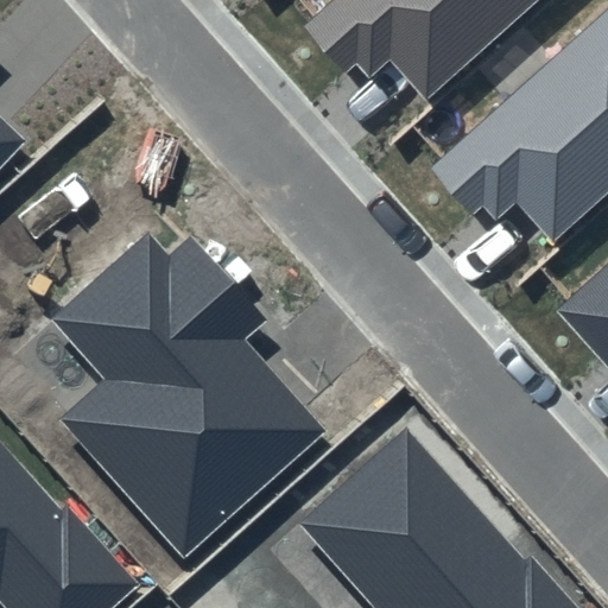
[(336,0),(310,24),(363,84),(393,56),(430,95),(536,0),(336,0)]
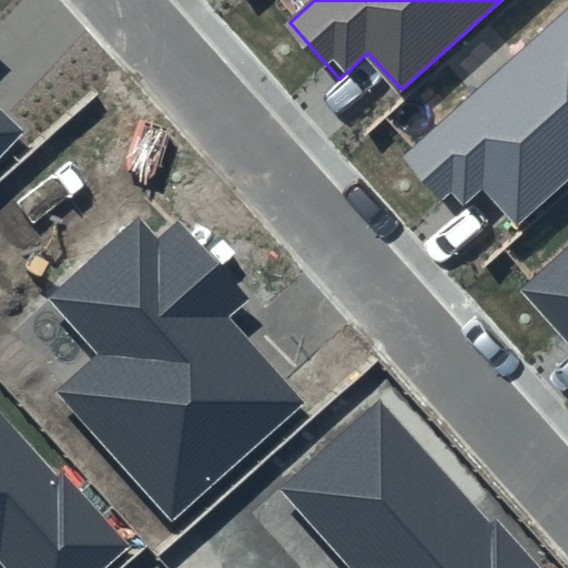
[(567,10),(405,158),(456,213),(484,188),(517,223),(567,178),(567,10)]
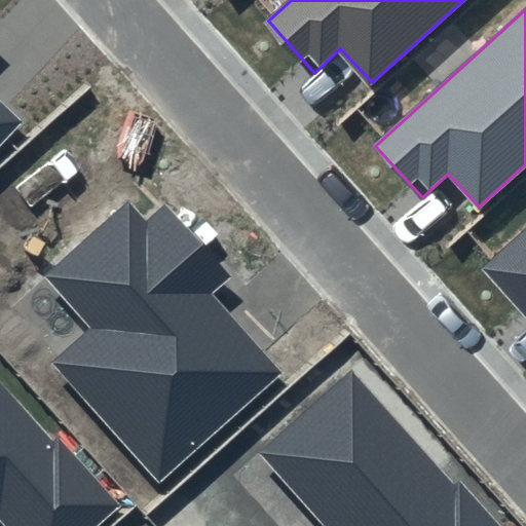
[(0,144),(20,122),(0,104),(0,144)]
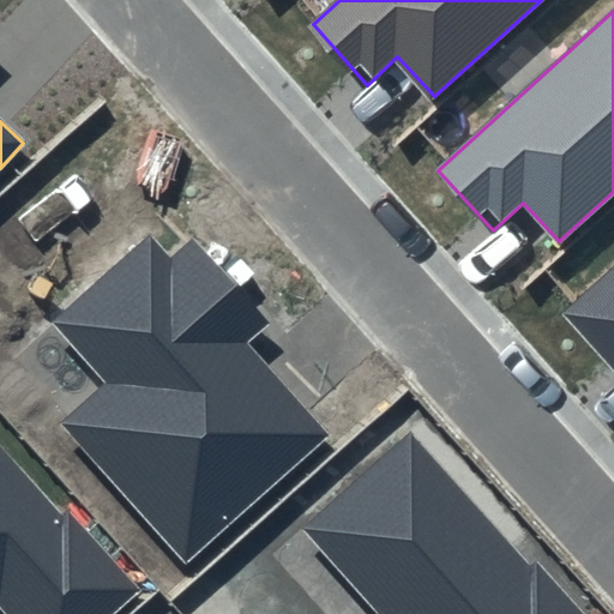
[(148,235),(54,323),(106,383),(59,427),(187,564),(329,437),(247,344),(269,321),(190,239),(168,258),(148,235)]
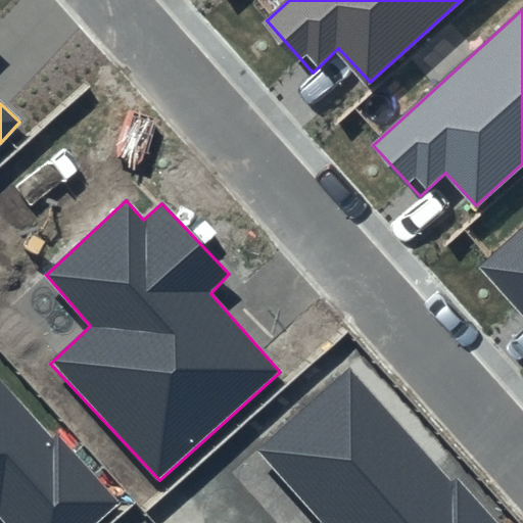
[(522,231),(480,270),(522,317),(522,231)]
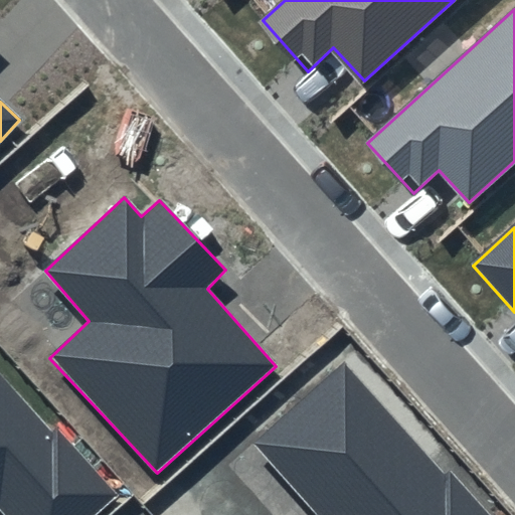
[(489,514),(343,362),(251,444),(317,513),(315,514),(489,514)]
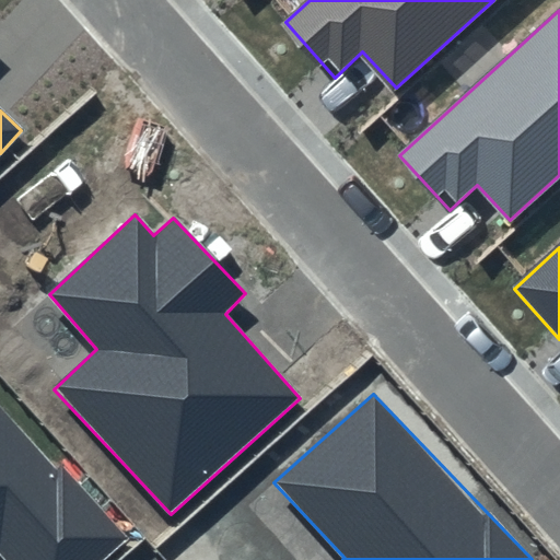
[(0,553),(6,559),(102,559),(125,540),(0,405),(0,553)]
